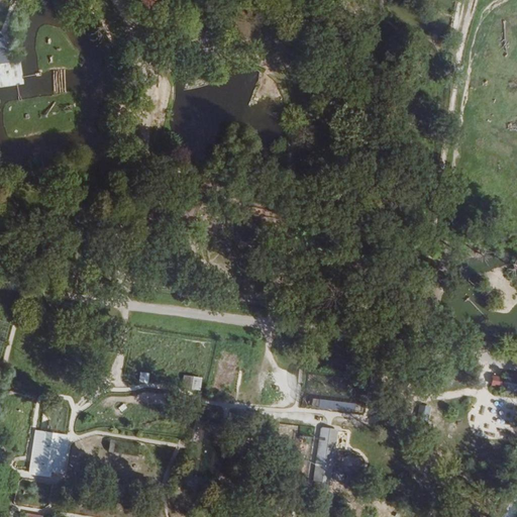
[(15,61),(0,63),(0,87),(20,85),(15,61)]
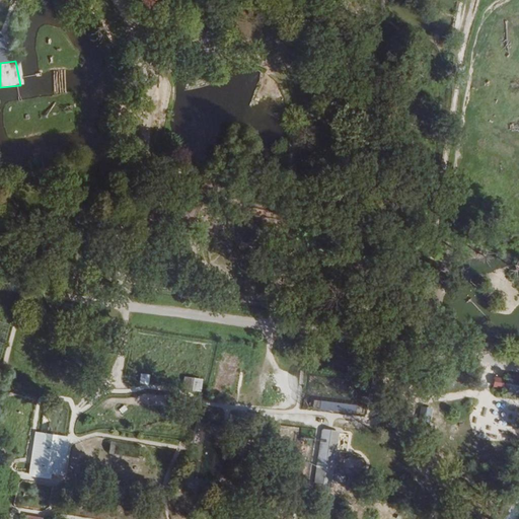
[(150,384),(150,373),(141,373),(140,383),(150,384)]
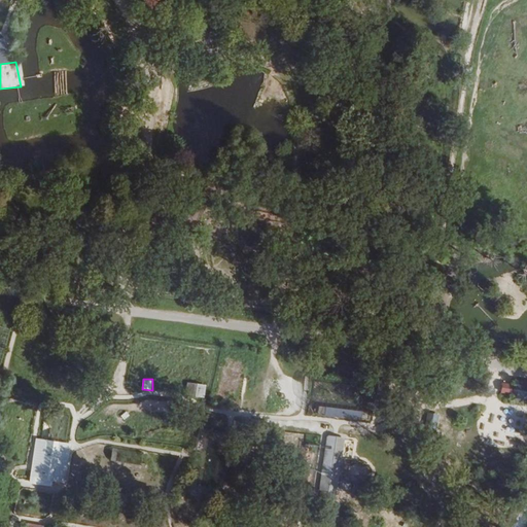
[(503,382),(500,393),(526,399),(526,380),(521,379),(520,385),(503,382)]
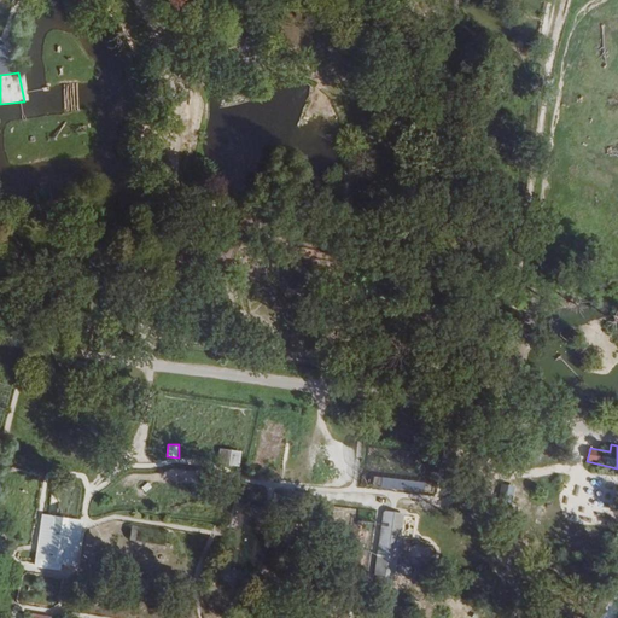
[(242,460),(242,449),(220,450),(221,461),(242,460)]
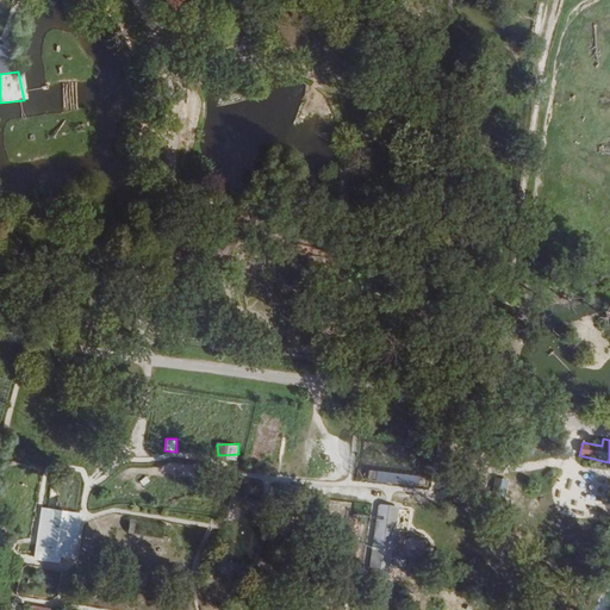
[(419,484),(421,472),(368,471),(367,483),(419,484)]
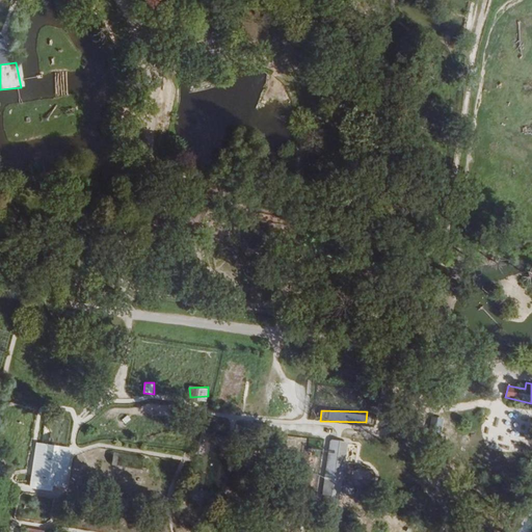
[(329,439),(322,494),(341,496),(348,441),(329,439)]
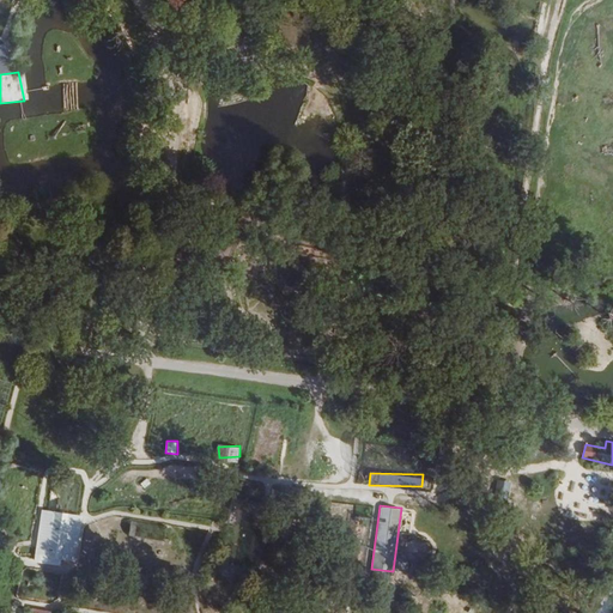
[(41,509),(36,558),(20,557),(20,563),(60,566),(60,560),(78,562),(83,514),(41,509)]
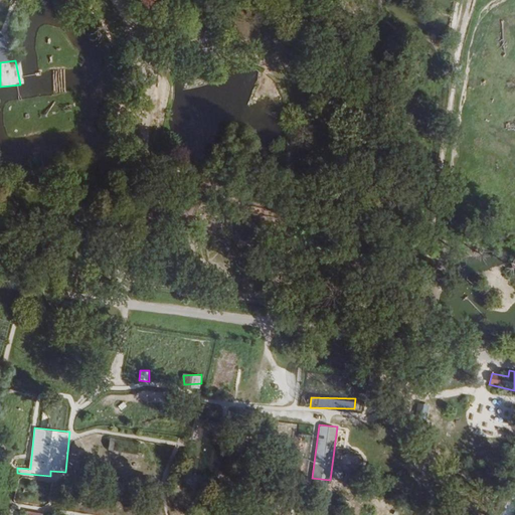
[(342,477),(342,467),(333,467),(332,477),(342,477)]
